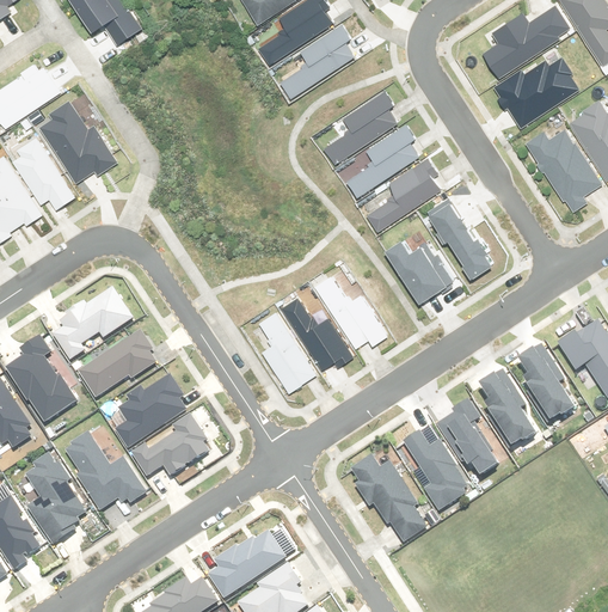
[(0,14),(7,11),(4,5),(11,0),(0,0),(0,14)]
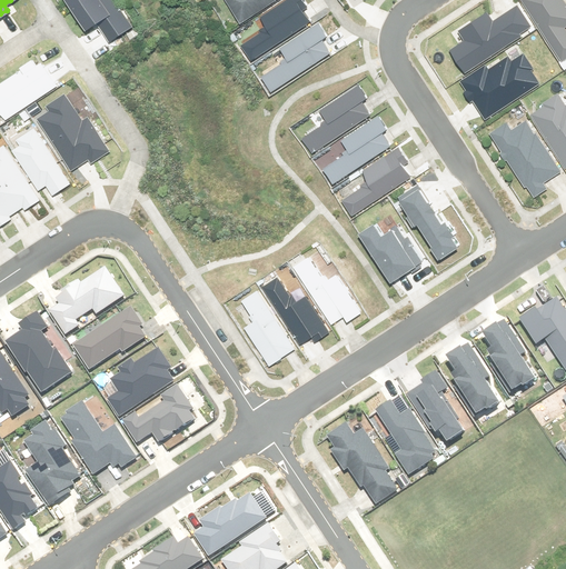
[(128,25),(110,0),(65,0),(81,23),(87,20),(102,42),(128,25)]
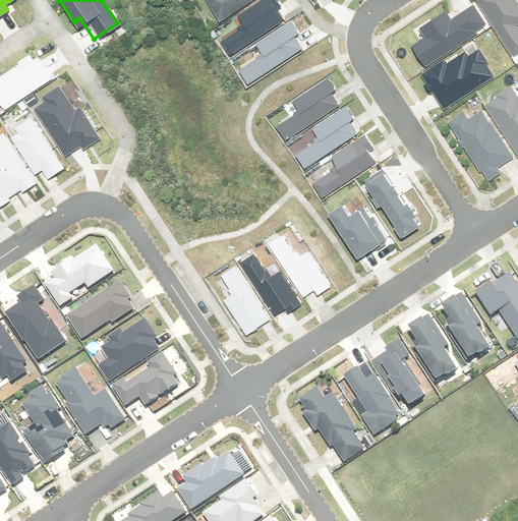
[(204,0),(218,19),(246,0),(204,0)]
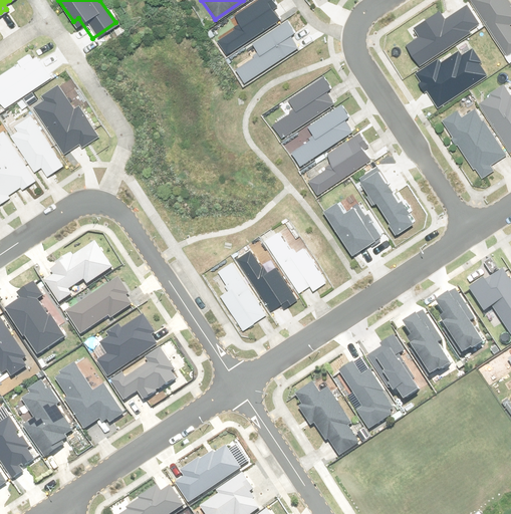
[(265,0),(257,1),(235,16),(241,25),(217,43),(226,57),(279,20),(265,0)]
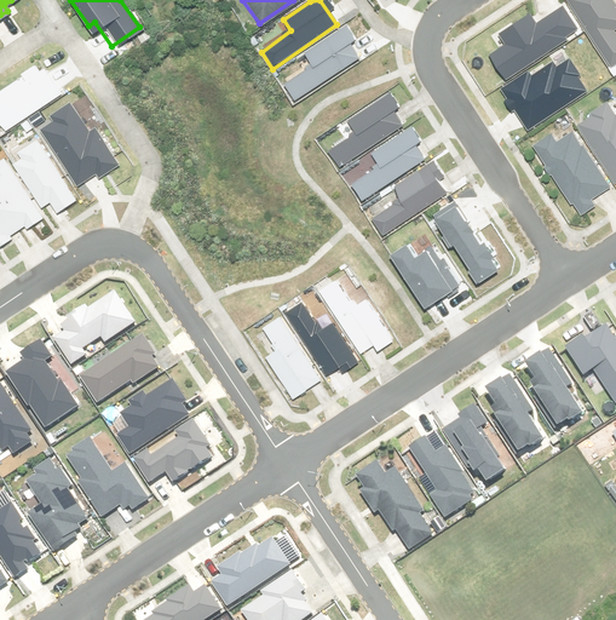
[(615,12),(608,0),(571,0),(568,3),(608,69),(615,63),(615,35),(612,29),(615,27),(615,12)]
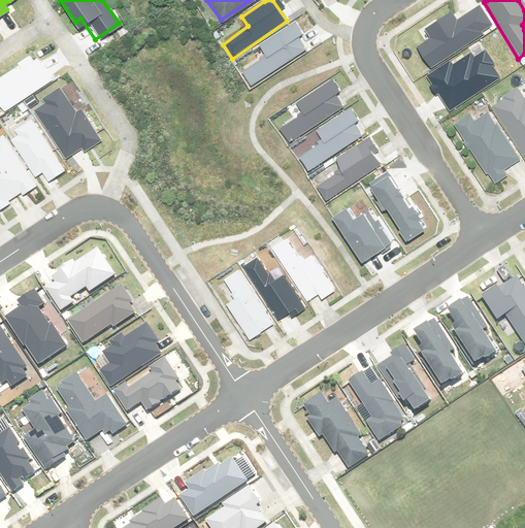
[(478,41),(495,29),(479,4),(457,19),(451,10),(422,30),(429,40),(416,48),(432,72),(478,41)]
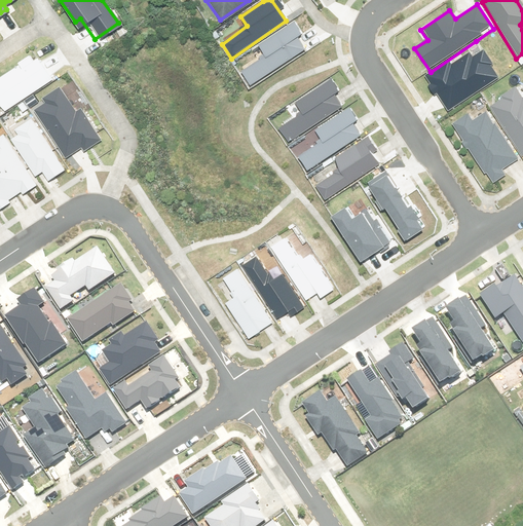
[(301,34),(293,23),(259,46),(265,55),(241,72),(251,84),(304,48),(296,37),(301,34)]
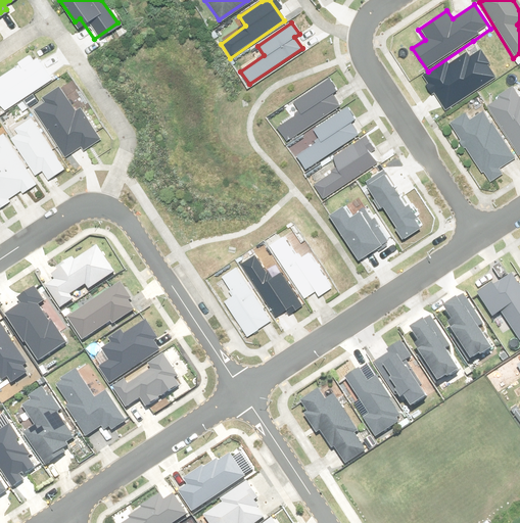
[(428,72),(421,76),(445,110),(498,76),(473,41),(428,72)]
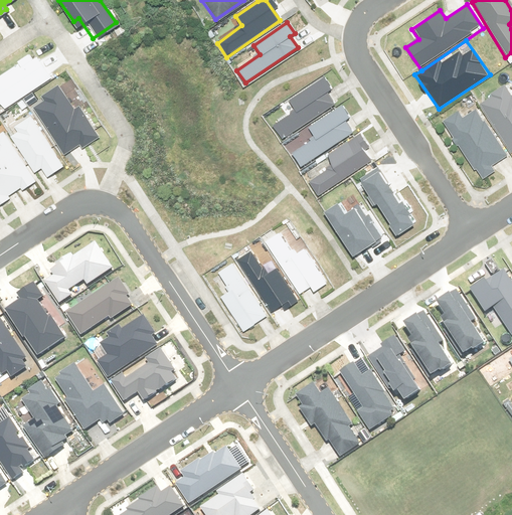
[(0,101),(5,109),(21,98),(24,103),(34,96),(31,92),(51,78),(37,57),(21,67),(18,64),(0,75),(0,101)]
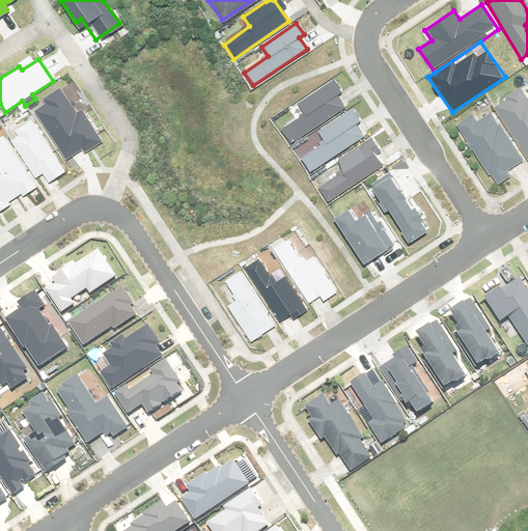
[(340,91),(333,81),(298,104),(304,114),(281,130),(290,142),(344,107),(336,94),(340,91)]
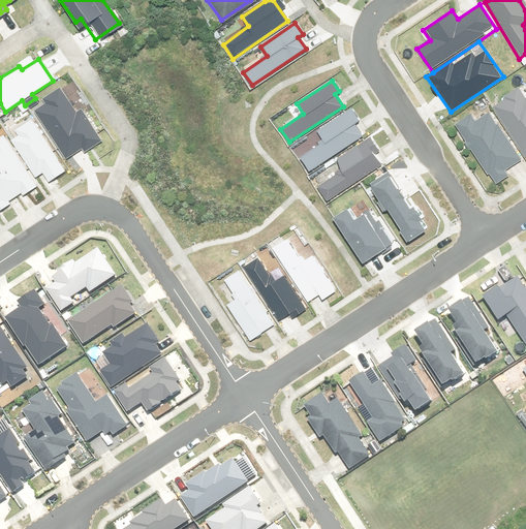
[(525,98),(525,99),(519,89),(492,105),(525,159),(525,158),(525,98)]
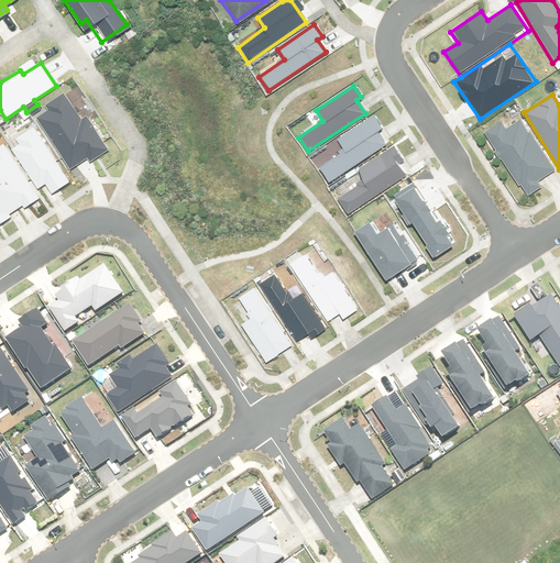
[(80,120),(64,97),(35,118),(72,168),(86,157),(89,162),(107,148),(85,118),(80,120)]
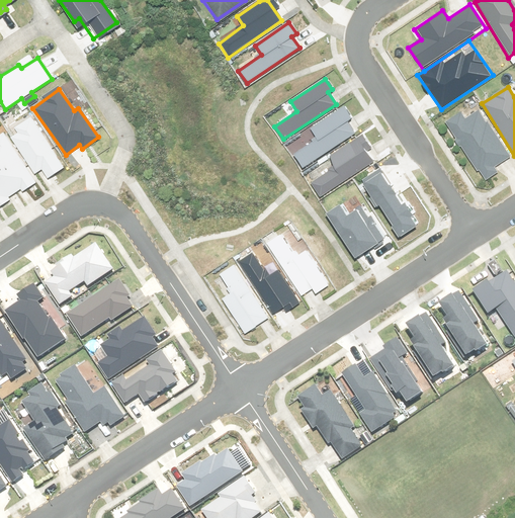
[(350,117),(343,107),(310,130),(317,140),(293,155),(302,167),(354,133),(346,120),(350,117)]
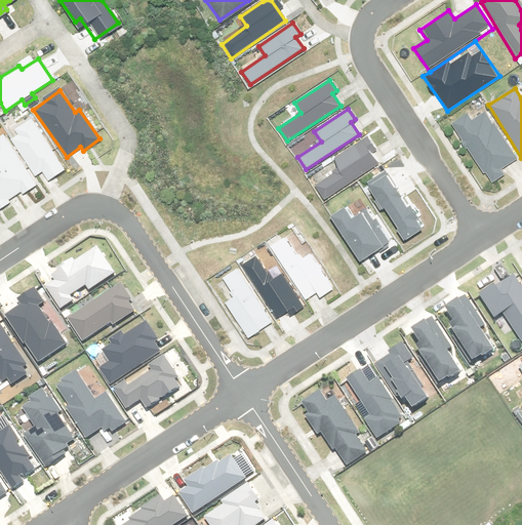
[(517,161),(483,113),(471,121),(467,115),(451,126),(491,183),(503,174),(500,172),(517,161)]
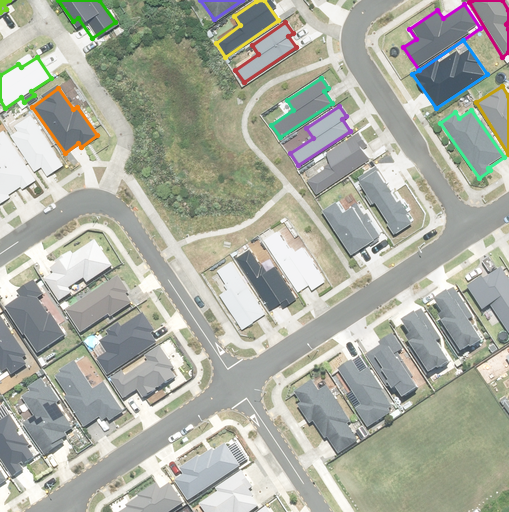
[(63,165),(28,113),(14,122),(17,126),(9,131),(35,171),(42,166),(48,175),(63,165)]
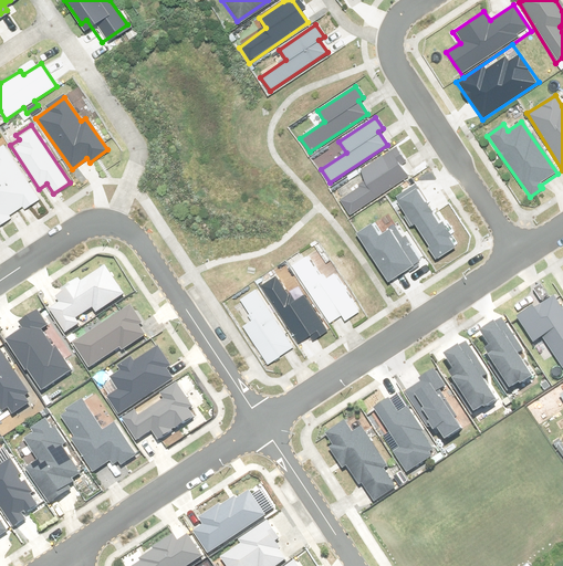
[(0,223),(12,217),(10,215),(23,206),(24,209),(39,199),(6,149),(0,153),(0,223)]
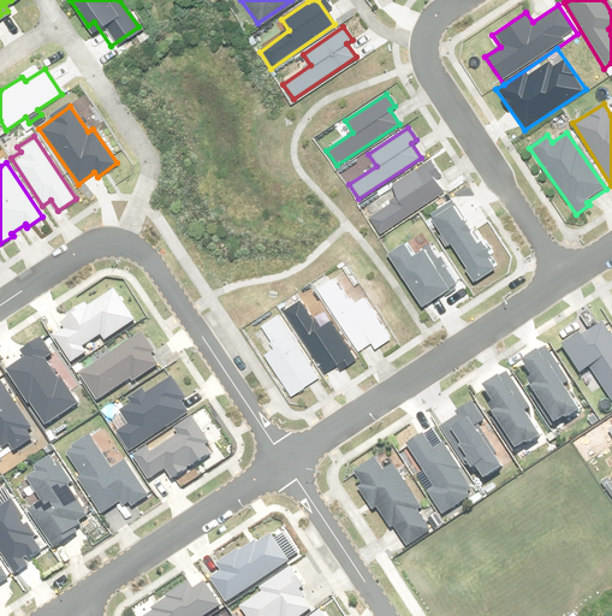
[(443,191),(426,165),(391,188),(398,199),(370,217),(380,232),(443,191)]
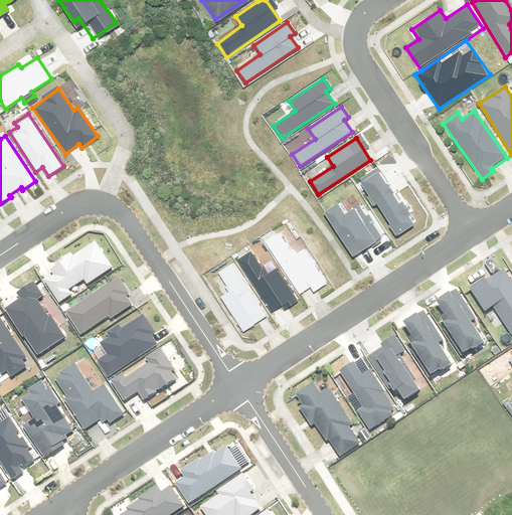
[(401,203),(377,169),(359,181),(397,235),(414,223),(407,213),(410,211),(403,201),(401,203)]
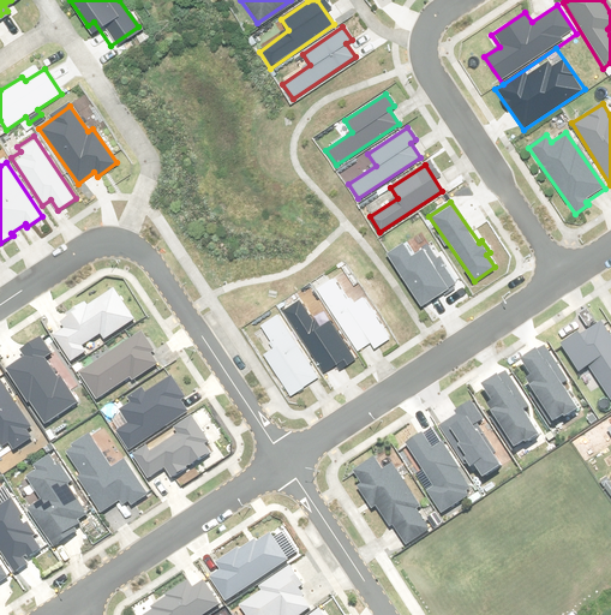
[(413,255),(406,243),(390,252),(423,303),(454,282),(429,245),(413,255)]
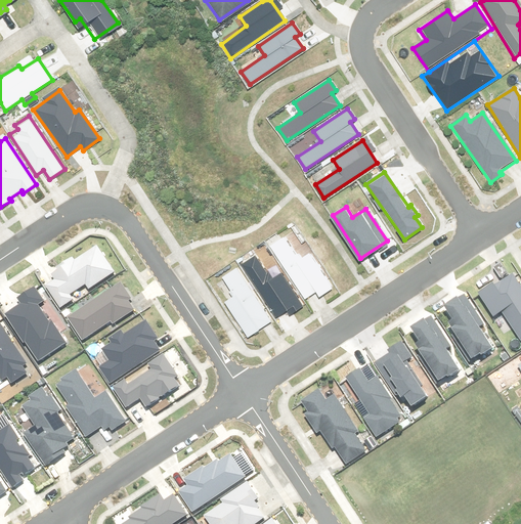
[(299,260),(284,236),(270,246),(304,299),(316,291),(319,297),(332,289),(309,253),(299,260)]
